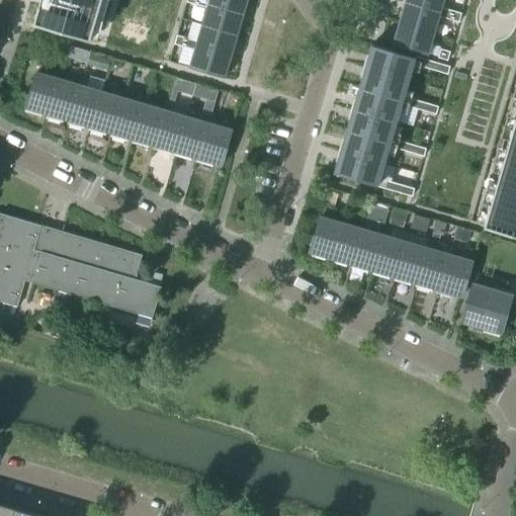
[(45,4),(39,21),(95,37),(104,0),(57,0),(55,7),(45,4)]
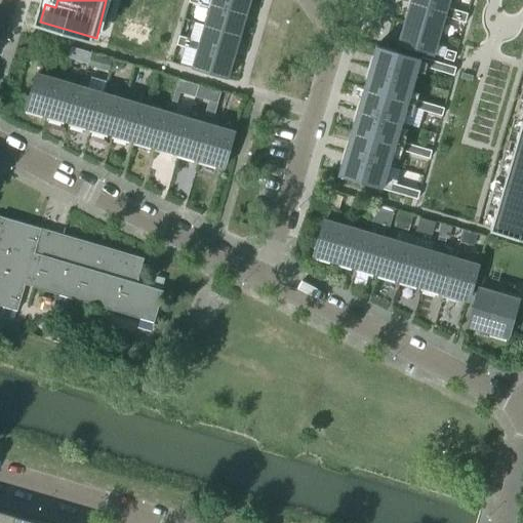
[(212,0),(212,2),(248,12),(251,0),(212,0)]
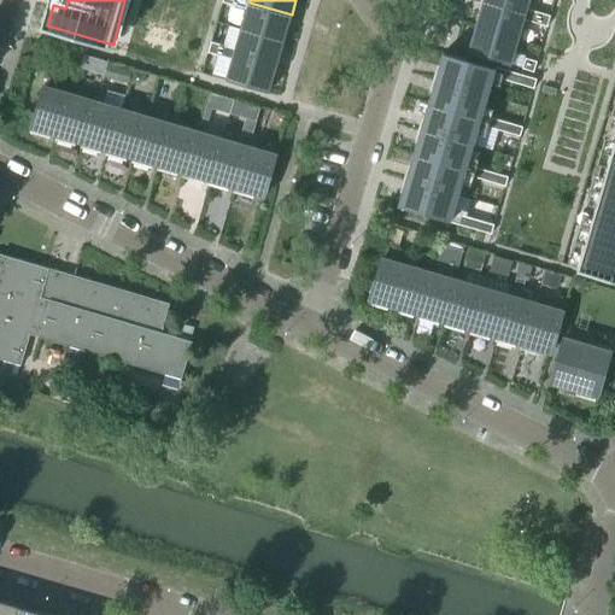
[(484,0),(476,24),(519,37),(526,12),(484,0)]
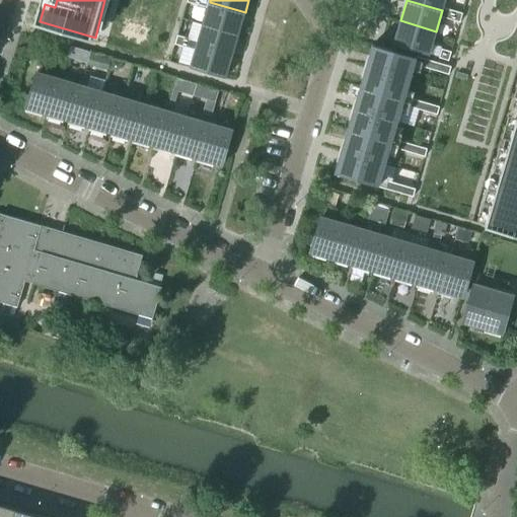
[(407,0),(442,10),(444,0),(407,0)]
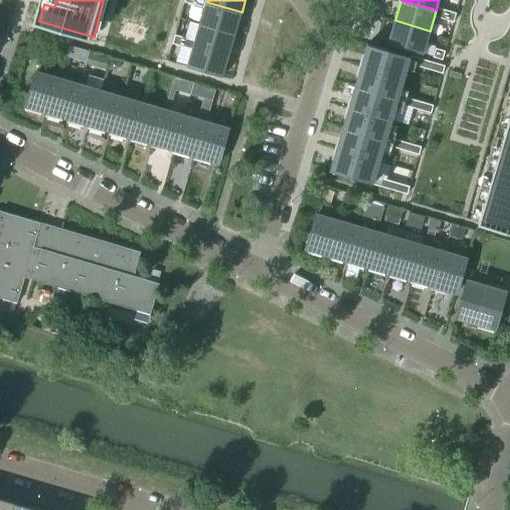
[(207,2),(201,22),(236,32),(242,12),(207,2)]
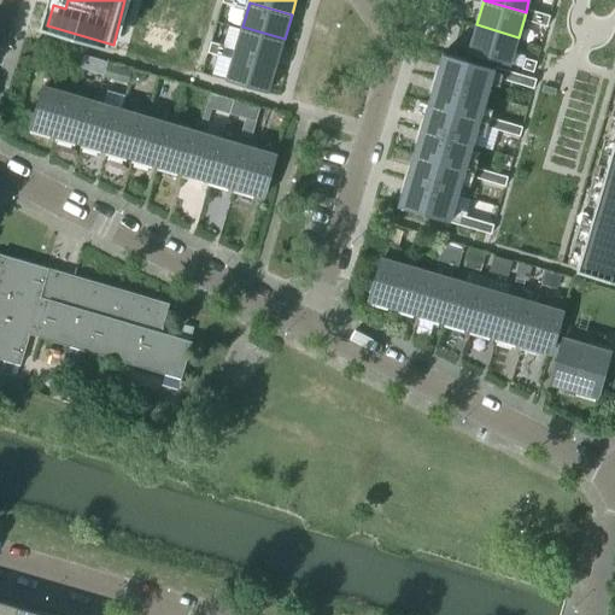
[(528,7),(526,17),(549,24),(552,13),(528,7)]
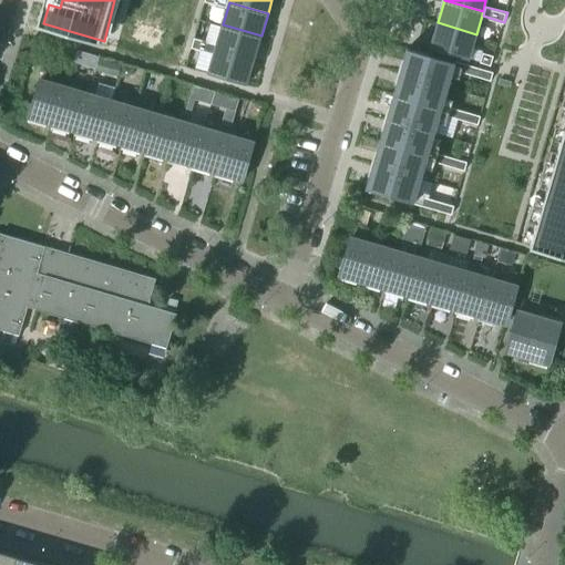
[(438,22),(431,47),(470,58),(476,34),(438,22)]
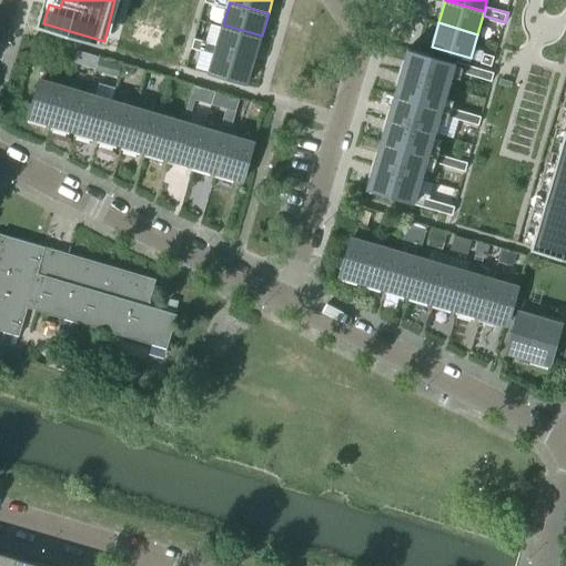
[(223,24),(216,48),(255,59),(262,36),(223,24)]
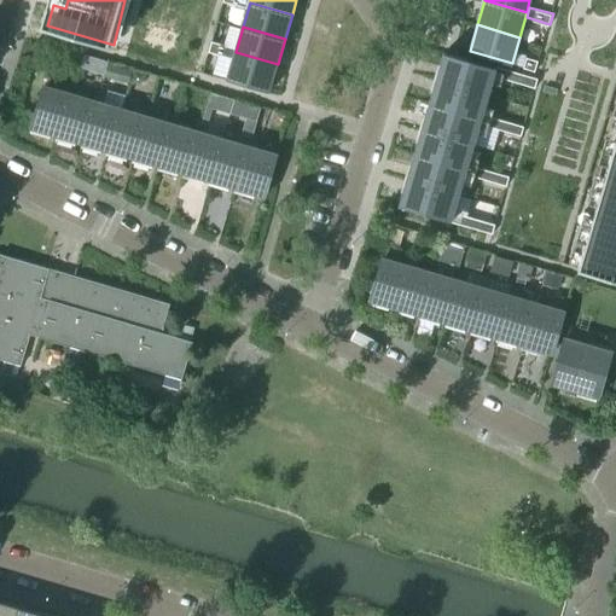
[(213,40),(210,51),(233,57),(237,47),(213,40)]
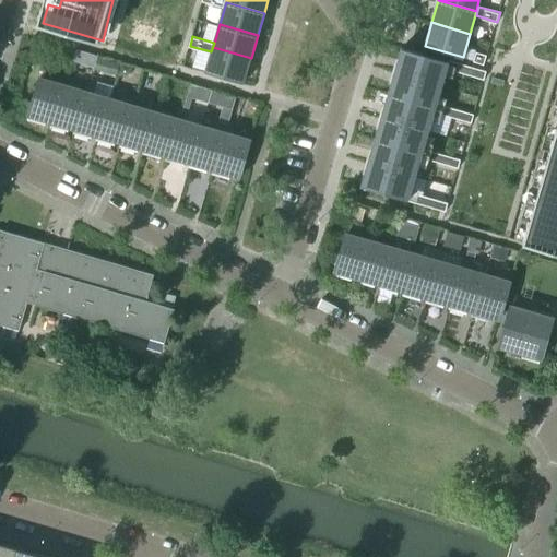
[(398,194),(409,198),(416,174),(423,152),(429,129),(436,106),(442,83),(449,60),(423,52),(403,46),(395,70),(389,93),(382,115),(376,138),(369,161),(363,184),(362,185),(398,194)]
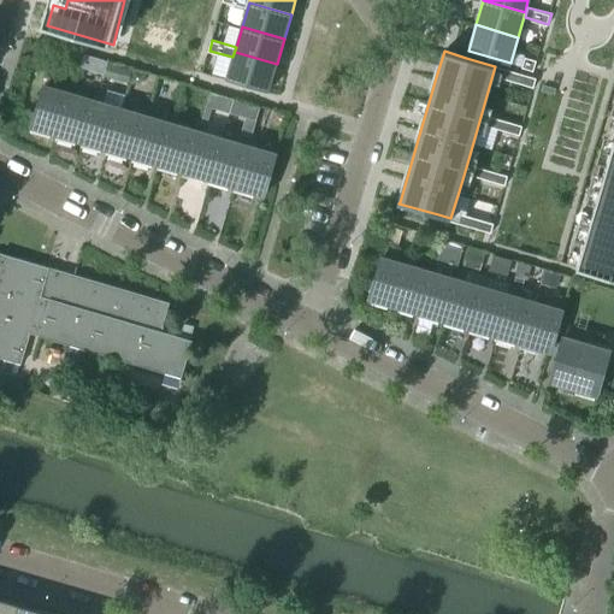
[(235,52),(226,77),(269,90),(277,64),(235,52)]
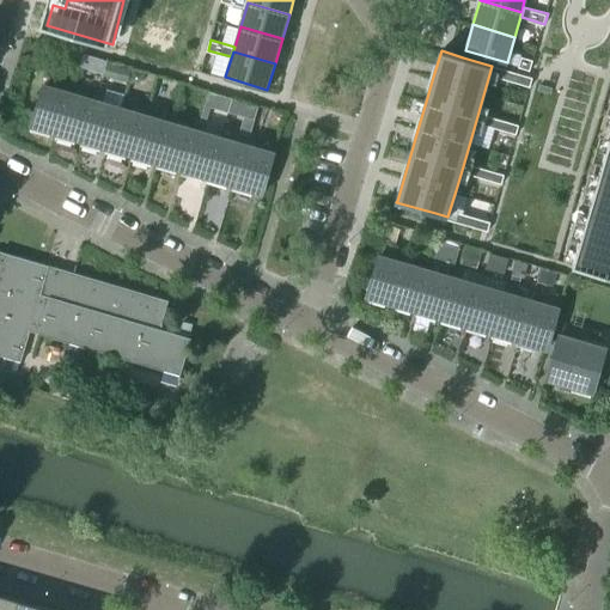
[(523,55),(519,66),(531,69),(534,59),(523,55)]
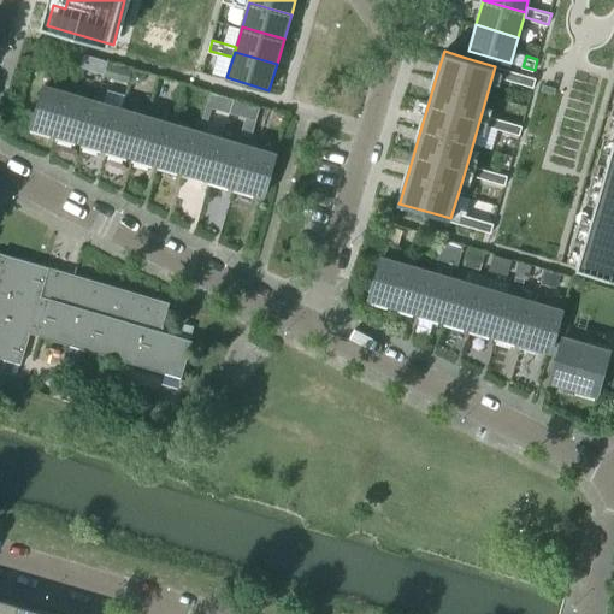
[(521,82),(535,87),(537,77),(524,74),(509,69),(496,65),(496,66),(494,75),(521,82)]
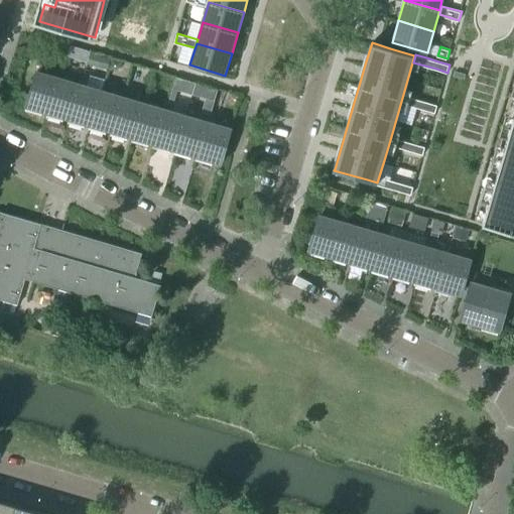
[(113,57),(109,69),(116,71),(121,68),(123,60),(113,57)]
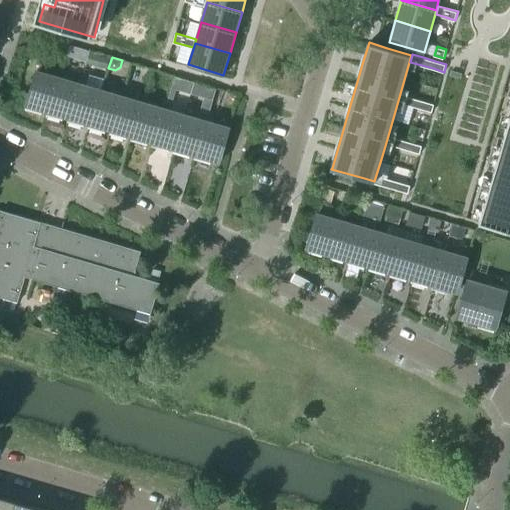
[(28,104),(26,108),(27,108),(42,112),(43,109),(49,110),(48,114),(49,115),(61,77),(58,76),(43,72),(39,70),(38,70),(37,70),(35,78),(34,82),(27,104),(28,104)]
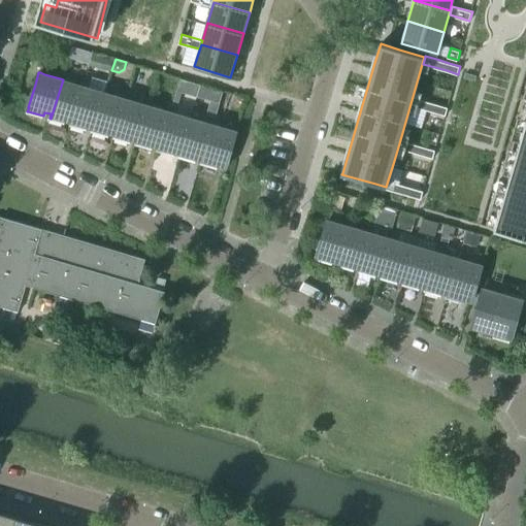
[(190,94),(193,81),(182,78),(177,90),(190,94)]
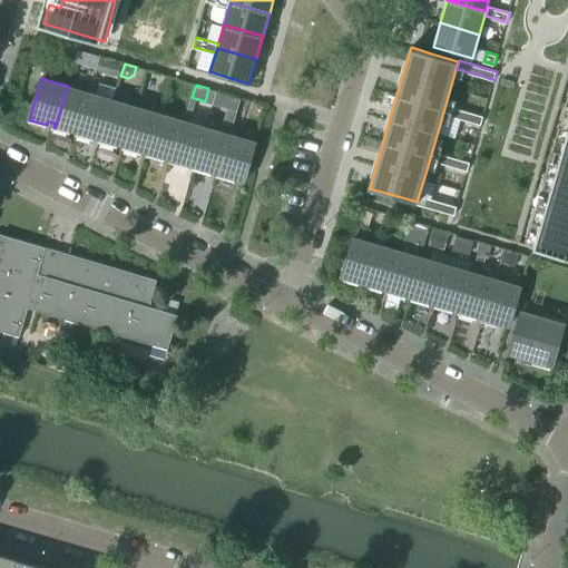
[(68,86),(55,128),(70,133),(71,128),(78,129),(77,134),(78,135),(90,92),(87,91),(68,86)]
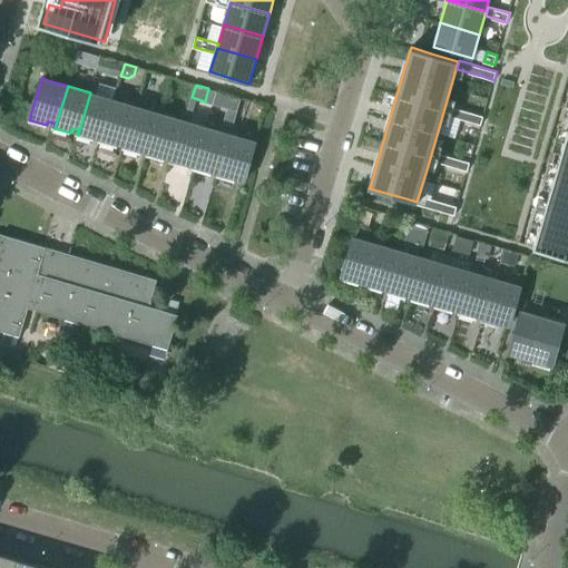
[(90,92),(78,135),(94,139),(95,135),(101,137),(100,140),(101,142),(115,99),(111,98),(97,94),(92,92),(90,92)]
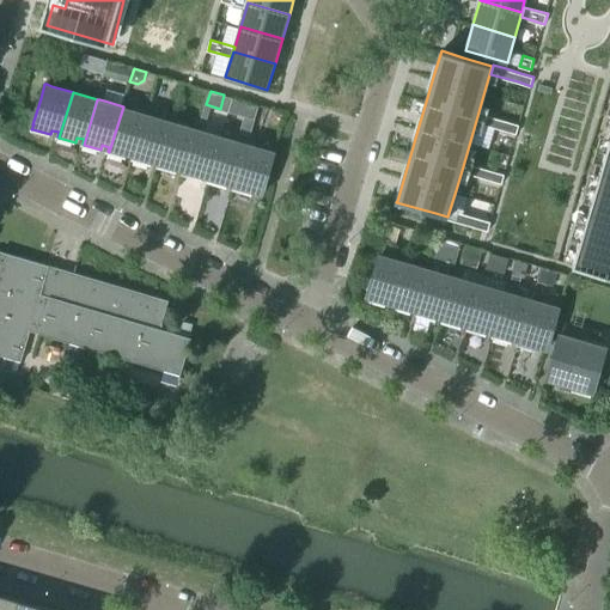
[(243,101),(239,114),(256,119),(260,105),(243,101)]
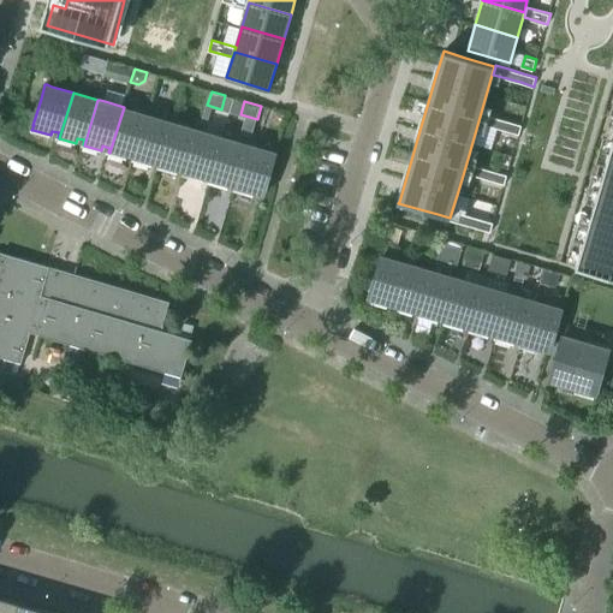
[(124,107),(109,153),(126,158),(128,153),(135,155),(134,160),(136,160),(149,114),(146,113),(124,107)]
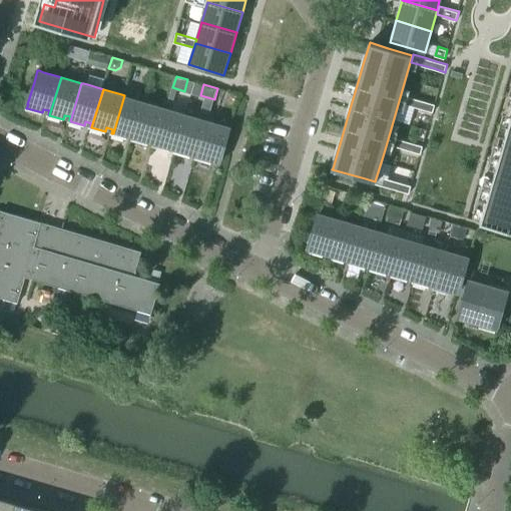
[(399,101),(411,105),(422,108),(433,111),(436,104),(424,100),(413,97),(402,94),(399,101)]
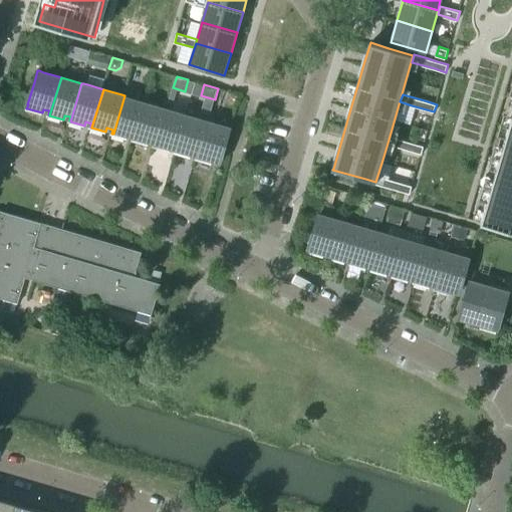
[(124,95),(113,134),(126,138),(128,134),(134,136),(133,140),(135,140),(146,102),(144,101),(130,97),(125,96),(124,95)]
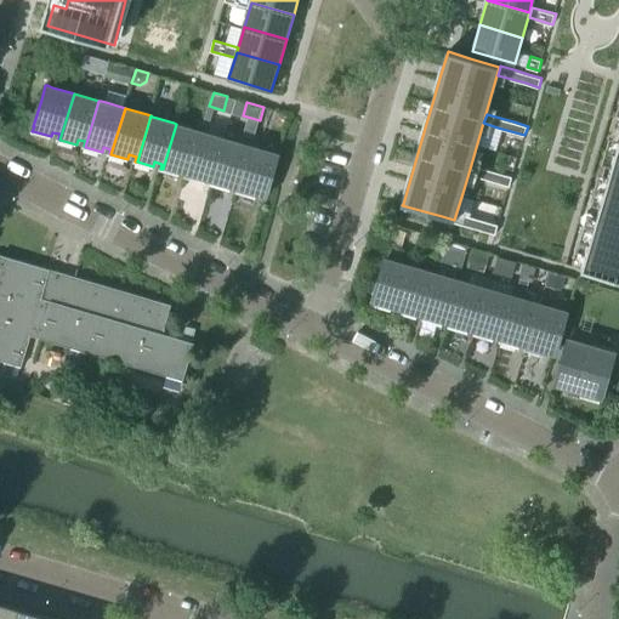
[(176,124),(163,169),(179,174),(181,170),(187,171),(186,176),(188,177),(202,131),(198,130),(176,124)]
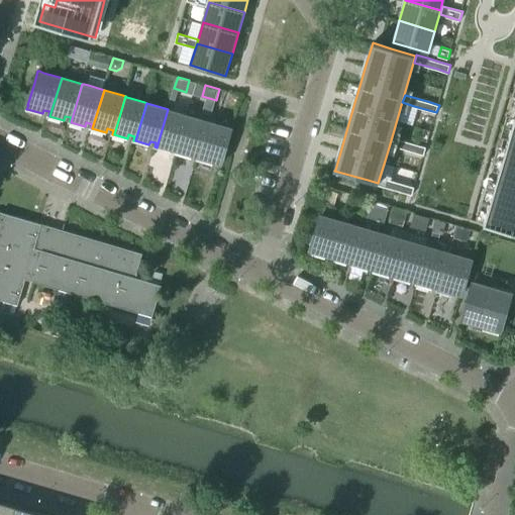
[(168,109),(157,147),(171,151),(172,147),(177,148),(176,152),(177,153),(188,115),(187,114),(173,110),(169,109),(168,109)]
